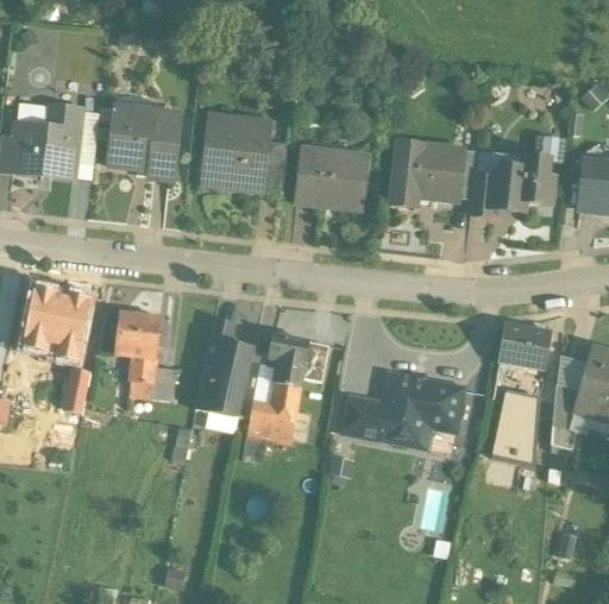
[(180,114),(113,107),(107,164),(149,169),(149,176),(173,178),(180,114)]
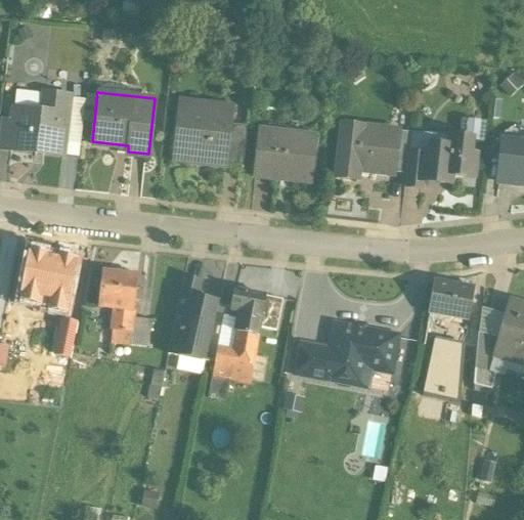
[(41,111),(13,107),(12,120),(9,147),(60,154),(68,96),(43,93),(41,111)]
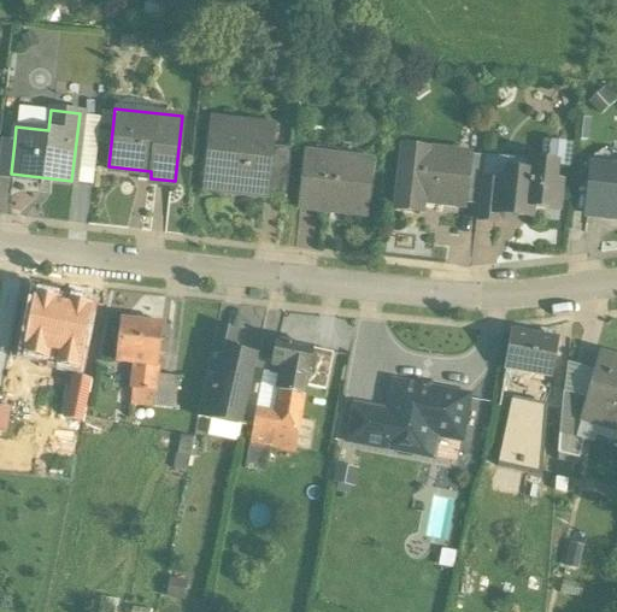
[(257,124),(211,119),(204,187),(246,192),(247,188),(264,190),(263,193),(265,193),(265,192),(266,192),(271,146),(271,143),(269,143),(268,149),(253,147),(257,124)]
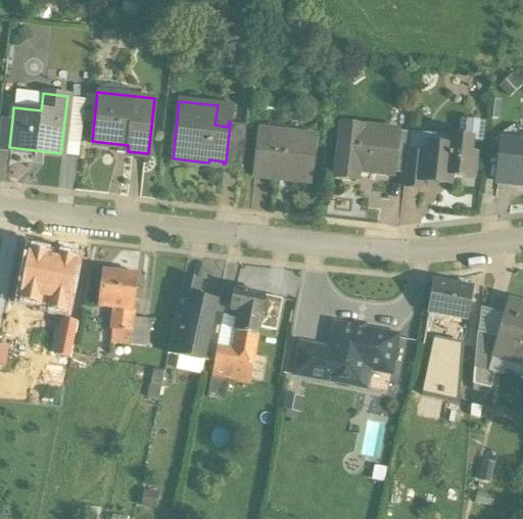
[(12,120),(0,119),(0,146),(9,147),(12,120)]
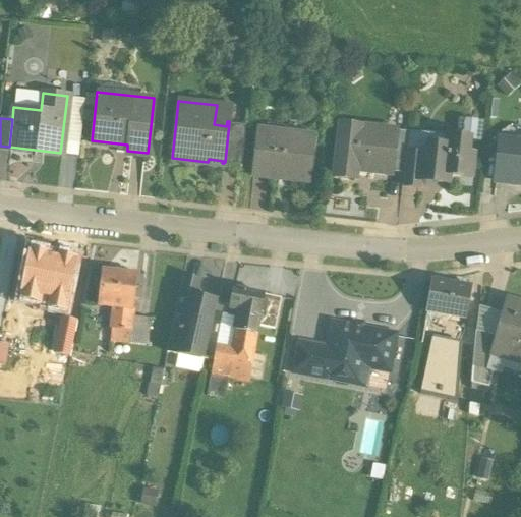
[(393,135),(359,131),(359,124),(339,122),(333,174),(354,176),(355,168),(390,171),(391,168),(394,135),(393,135)]
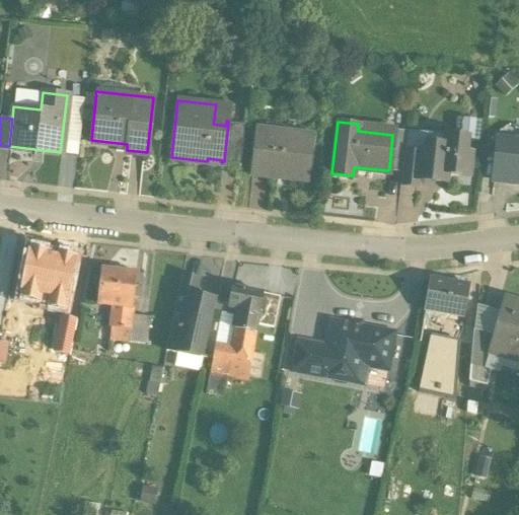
[(243,125),(228,123),(224,161),(239,163),(243,125)]
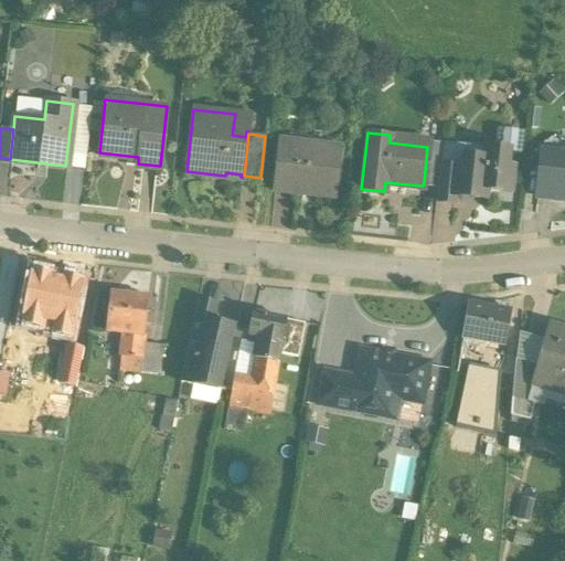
[(390,143),(426,147),(427,139),(390,135),(390,143)]
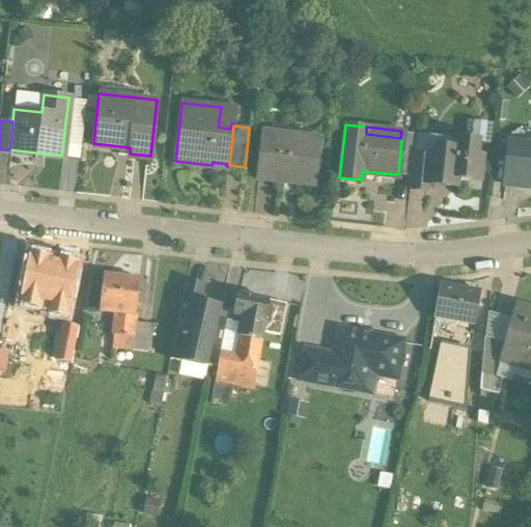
[(318,136),(261,130),(256,177),(277,181),(278,173),(313,177),(318,136)]
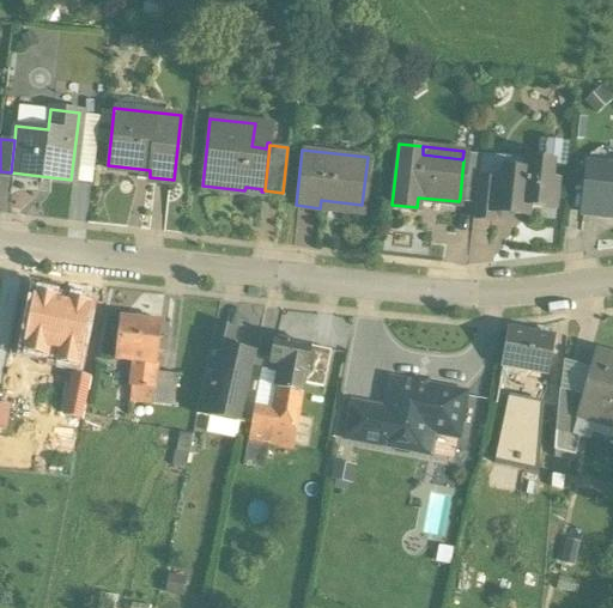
[(462,159),(463,159),(460,198),(475,200),(478,176),(480,152),(463,151),(462,159)]
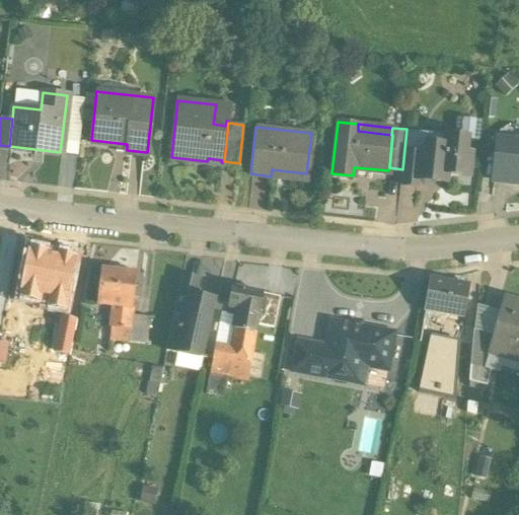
[(442,143),(424,141),(423,151),(418,151),(416,176),(421,177),(425,174),(432,175),(434,180),(438,180),(444,176),(445,172),(467,174),(469,152),(464,151),(466,135),(444,133),(442,143)]
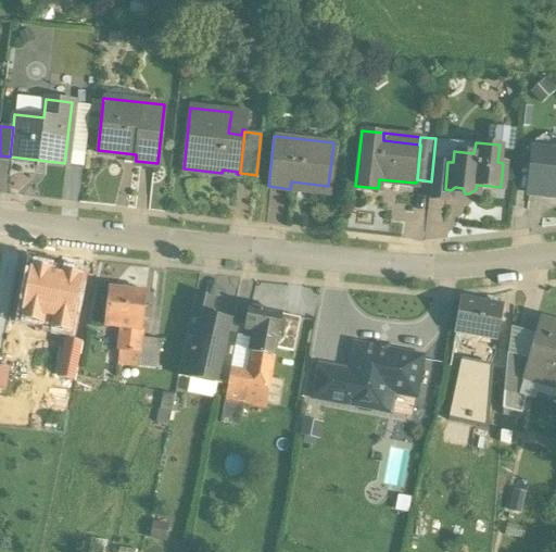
[(555,151),(532,149),(528,190),(545,191),(545,186),(555,187),(555,151)]
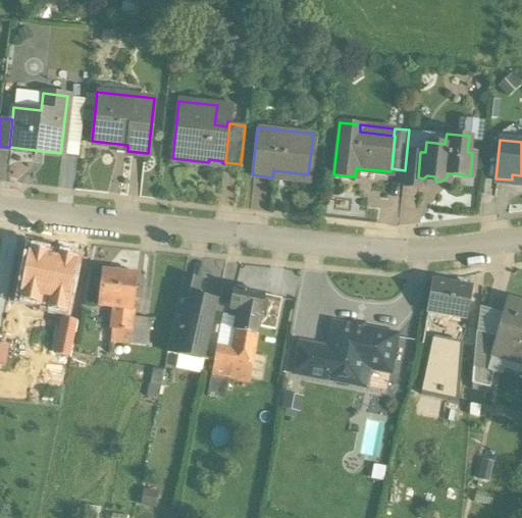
[(420,152),(407,150),(405,170),(403,184),(415,186),(417,184),(418,177),(420,152)]
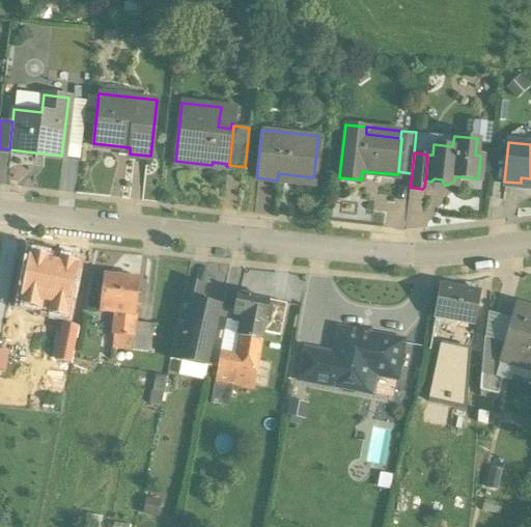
[(77,261),(30,252),(20,302),(40,306),(42,298),(50,300),(48,311),(66,314),(77,261)]
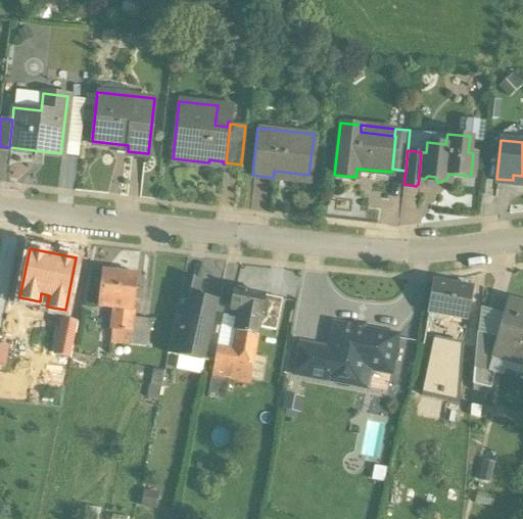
[(137,272),(101,268),(97,303),(113,305),(132,308),(133,308),(137,272)]
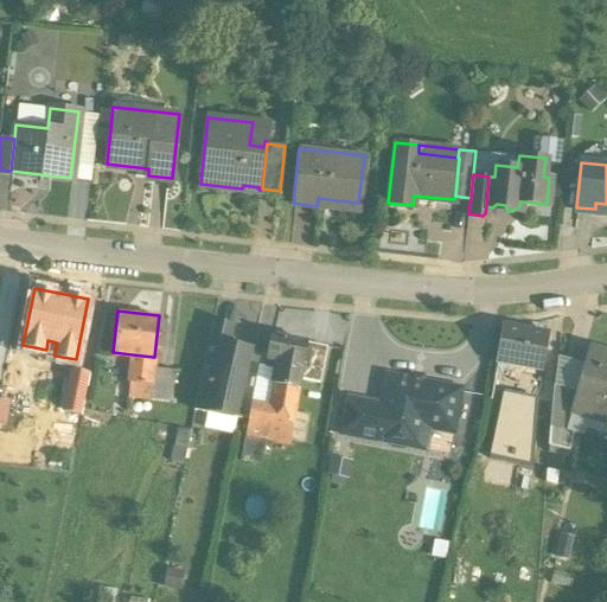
[(232,324),(211,320),(208,340),(229,344),(232,324)]
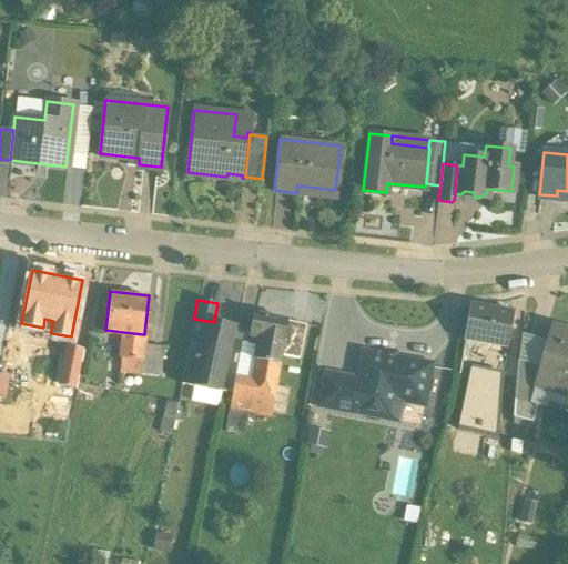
[(463,339),(505,346),(510,312),(469,304),(463,339)]
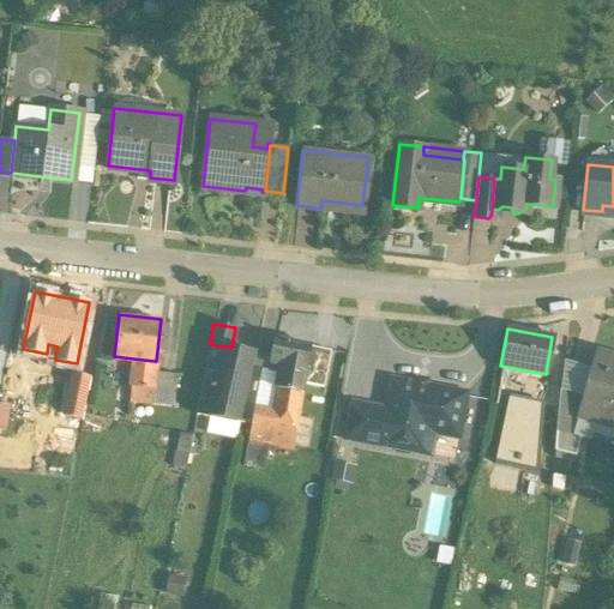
[(311,344),(275,335),(269,357),(281,361),(276,385),(302,390),(304,385),(302,384),(311,344)]
